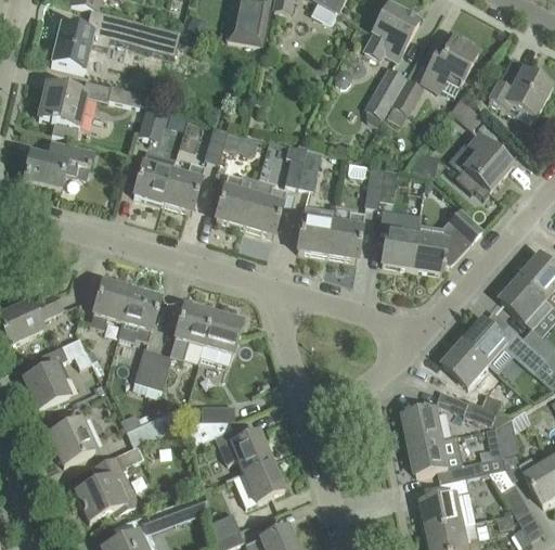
[(71,0),(71,3),(100,11),(102,0),(71,0)]
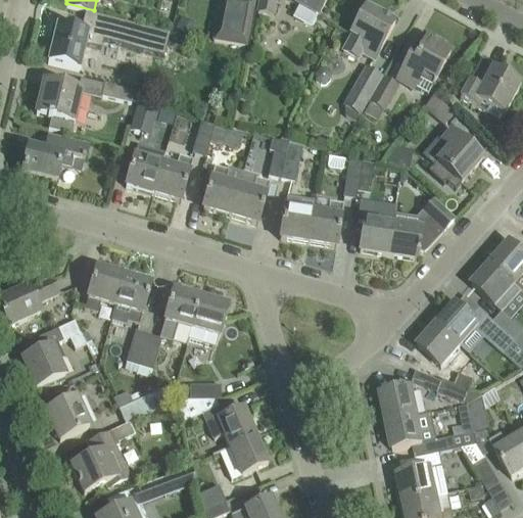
[(220,0),(214,39),(246,44),(254,1),(249,0),(220,0)]
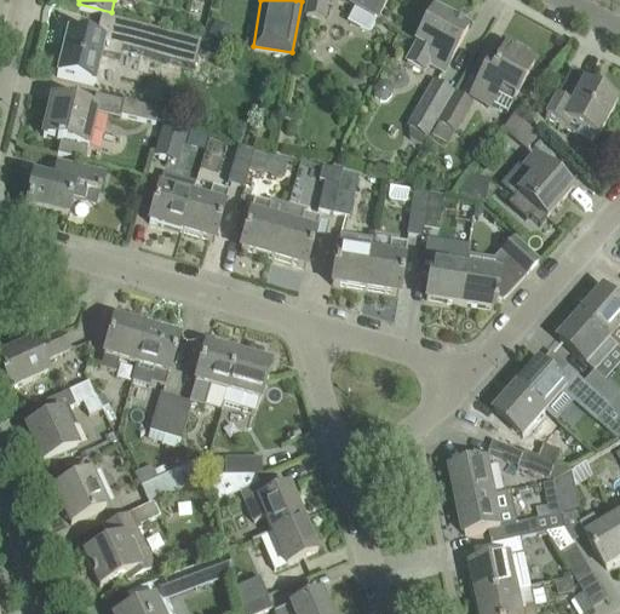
[(349,0),(354,3),(348,15),(369,27),(375,15),(377,15),(384,0),(308,0),(305,12),(322,16),(323,0),(349,0)]
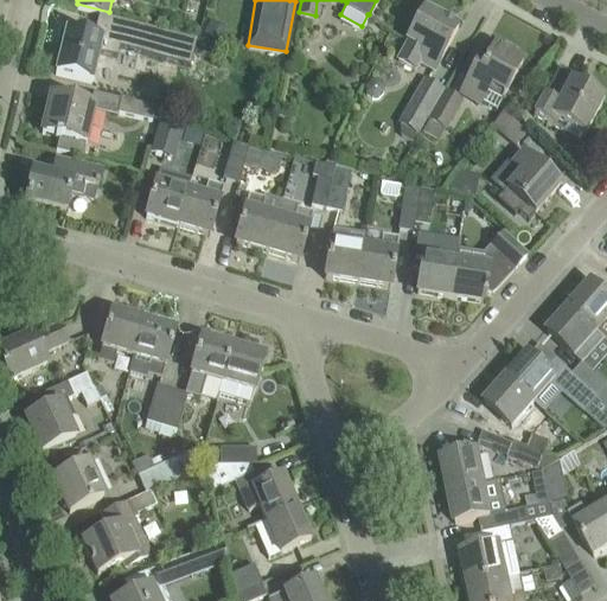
[(396,57),(416,68),(421,58),(435,66),(447,44),(458,23),(423,5),(413,25),(396,57)]
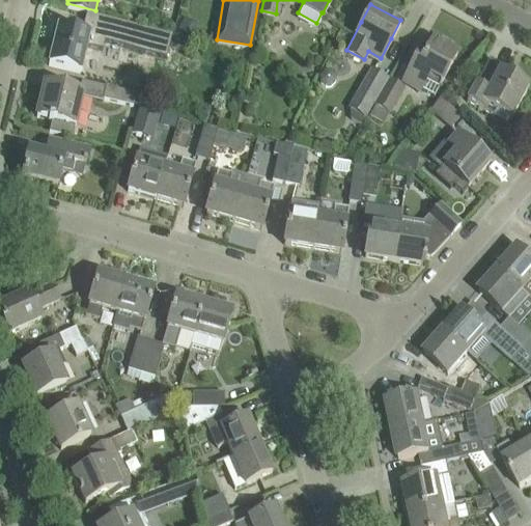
[(58,24),(49,60),(70,65),(81,68),(87,42),(103,47),(105,37),(124,43),(133,45),(138,22),(128,20),(108,15),(104,30),(86,26),(85,31),(58,24)]
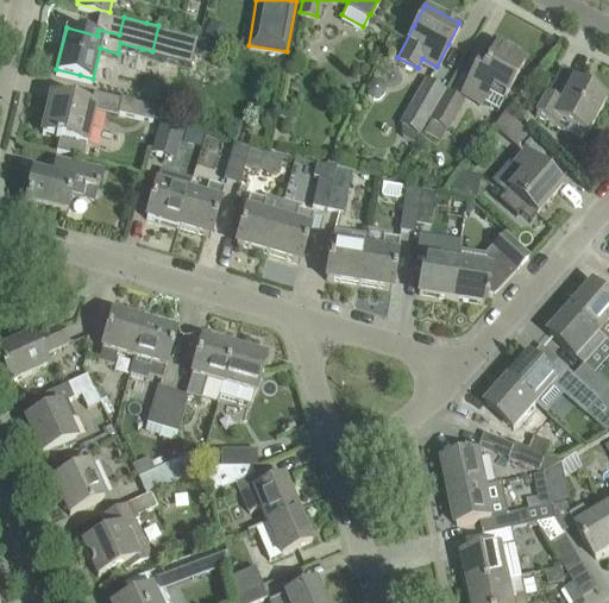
[(177,32),(174,48),(187,51),(190,36),(177,32)]
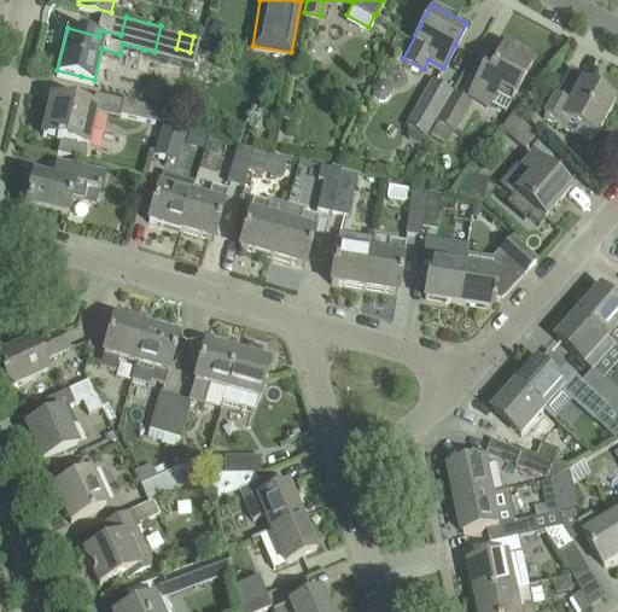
[(489,98),(506,108),(532,59),(503,44),(496,56),(490,52),(468,92),(488,102),(489,98)]
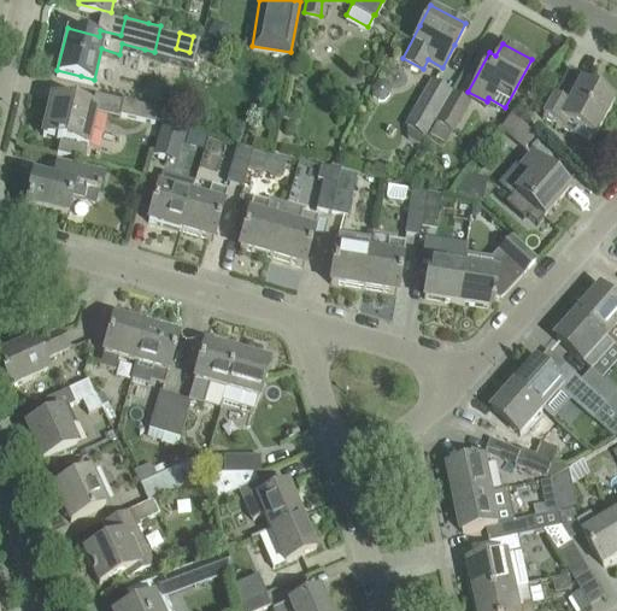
[(589,76),(569,64),(542,113),(588,137),(592,133),(594,134),(613,97),(586,82),(589,76)]
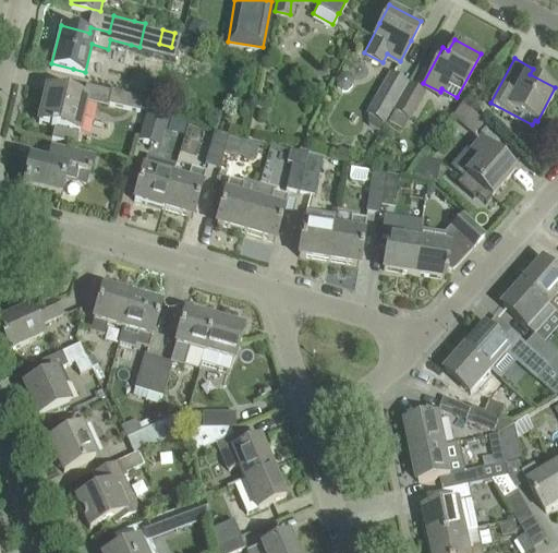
[(381,119),(405,79),(389,69),(365,110),(367,111),(368,121),(378,128),(383,120),(381,119)]
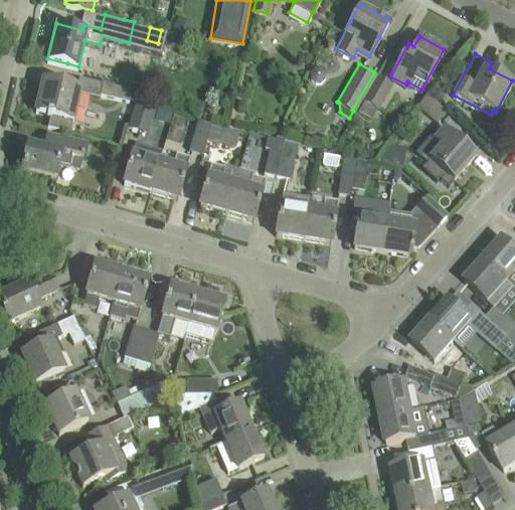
[(378,108),(392,83),(378,74),(364,99),(378,108)]
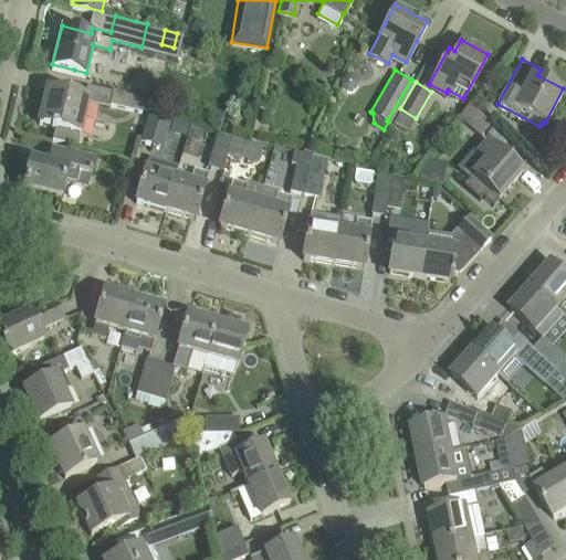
[(54,126),(52,137),(76,144),(88,96),(48,86),(39,120),(52,123),(51,125),(54,126)]
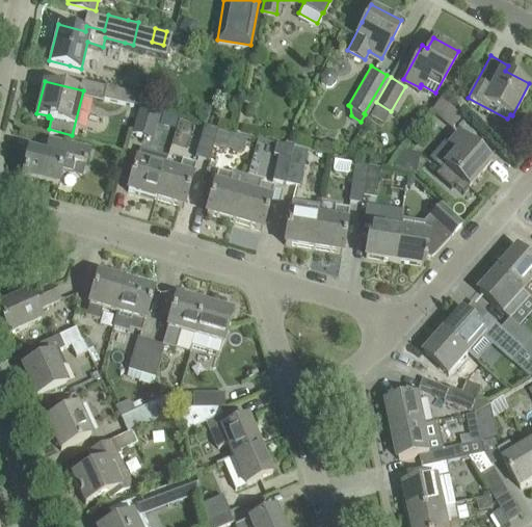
[(103,96),(133,102),(136,90),(106,83),(103,96)]
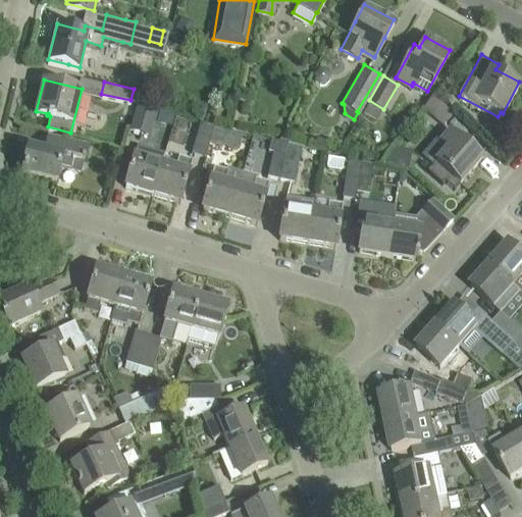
[(422,104),(442,122),(456,108),(435,90),(422,104)]
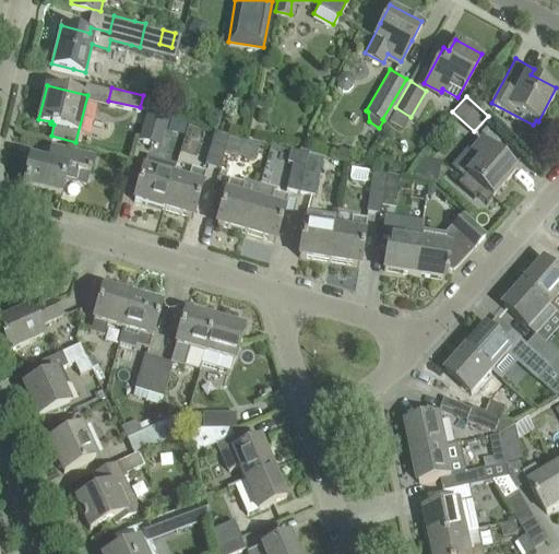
[(169,113),(149,106),(140,134),(152,138),(157,118),(167,120),(169,113)]
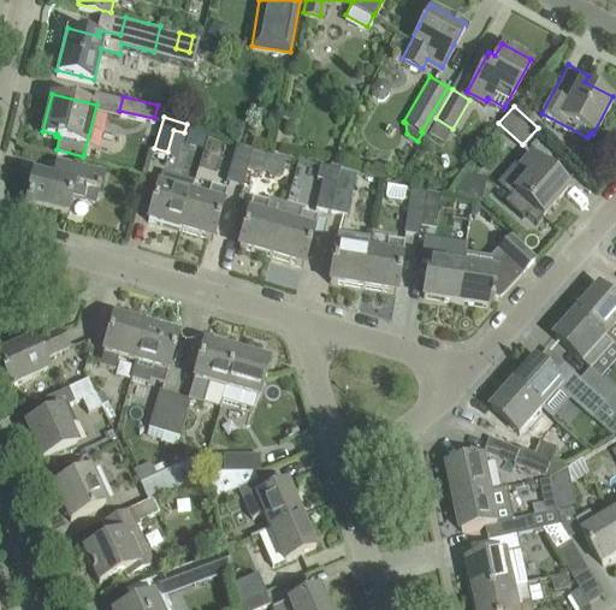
[(246,130),(242,138),(253,142),(256,134),(246,130)]
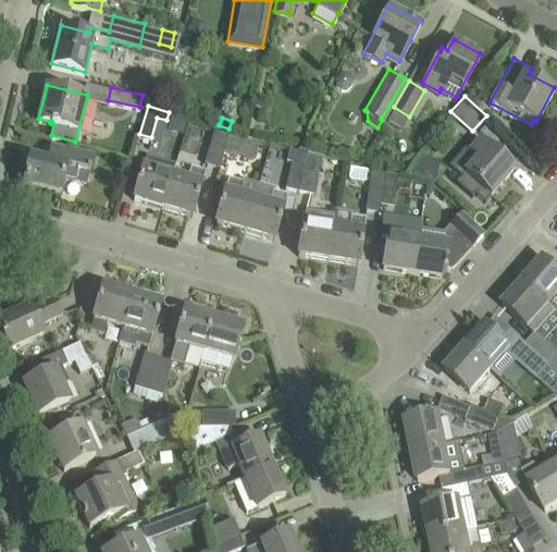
[(203,160),(219,164),(224,143),(227,132),(229,132),(213,127),(203,160)]
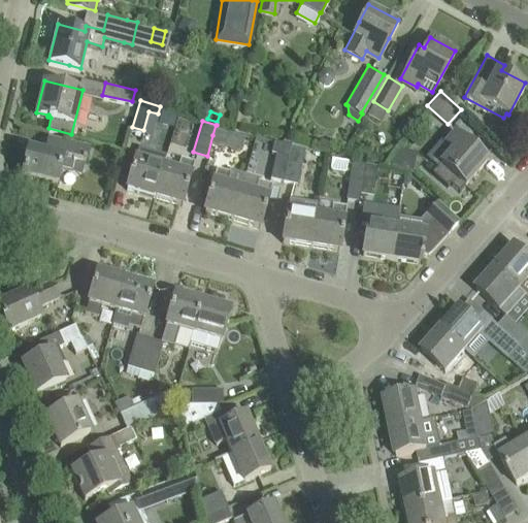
[(216,125),(212,135),(224,138),(227,129),(216,125)]
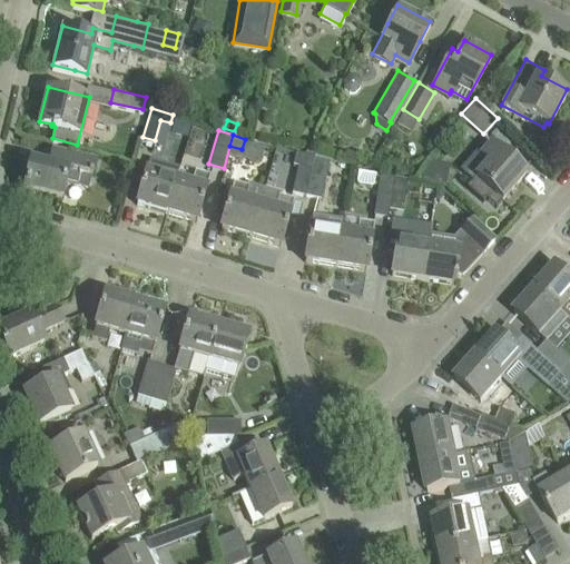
[(488,159),(467,184),(483,198),(485,195),(497,204),(527,170),(491,139),(479,151),(488,159)]
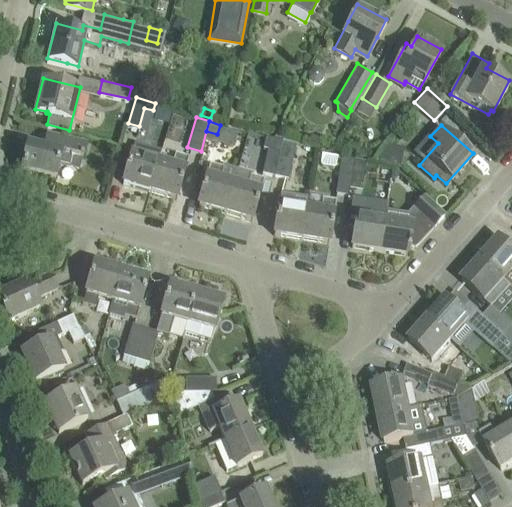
[(227,127),(223,140),(233,143),(237,130),(227,127)]
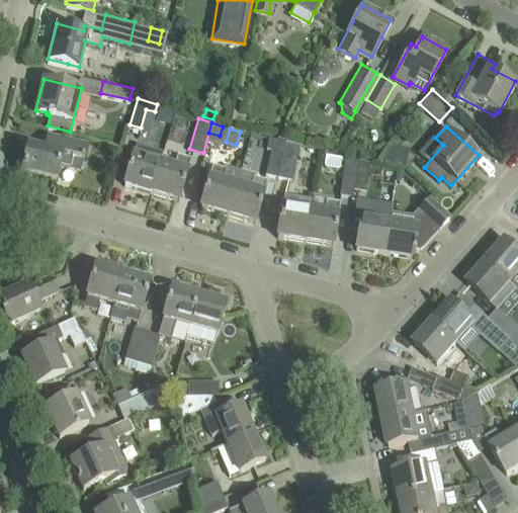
[(21,168),(56,176),(59,163),(71,166),(75,164),(77,155),(83,157),(86,143),(56,136),(53,149),(28,143),(21,168)]
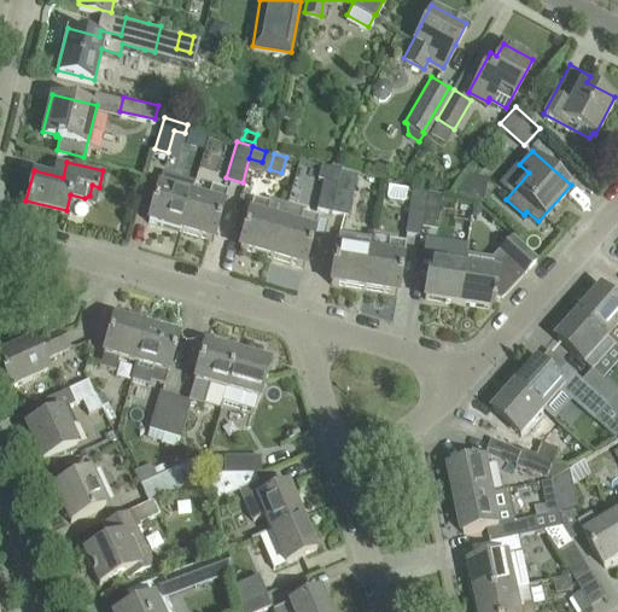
[(326,163),(320,162),(318,175),(324,176),(316,205),(331,209),(337,180),(339,169),(338,169),(339,167),(326,163)]
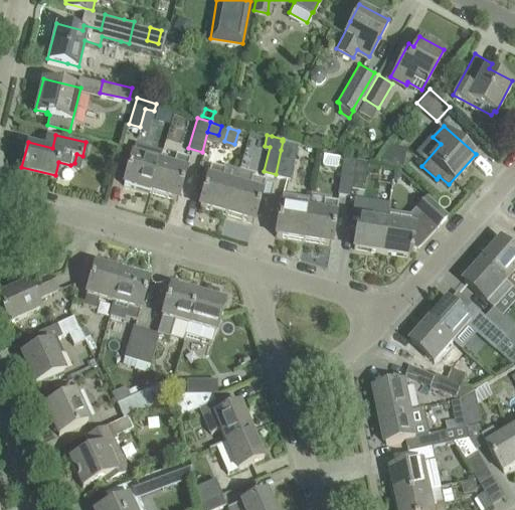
[(150,189),(159,159),(162,149),(136,141),(132,152),(123,181),(150,189)]
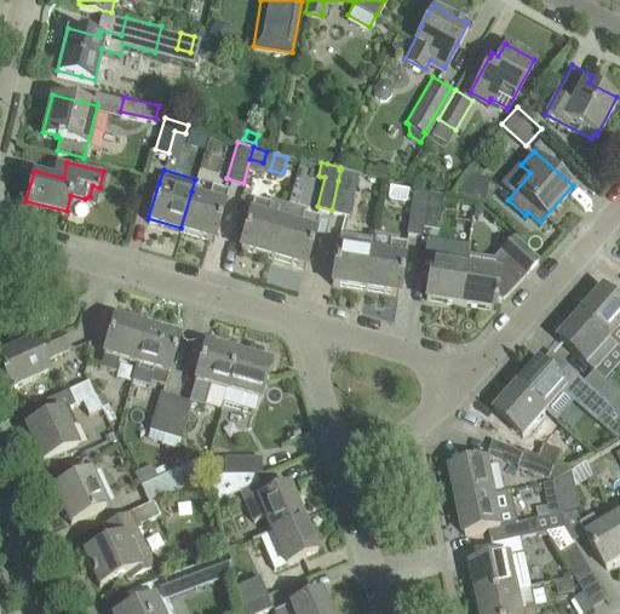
[(338,181),(332,210),(349,213),(357,173),(340,170),(338,181)]
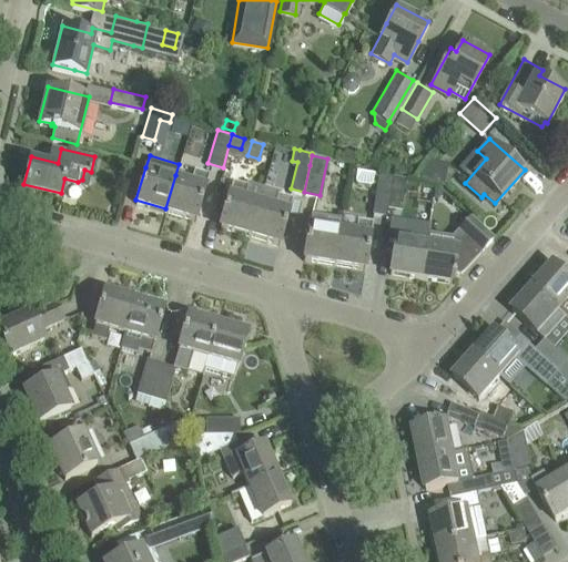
[(175,175),(165,208),(196,217),(205,184),(205,183),(209,172),(194,169),(191,180),(175,175)]
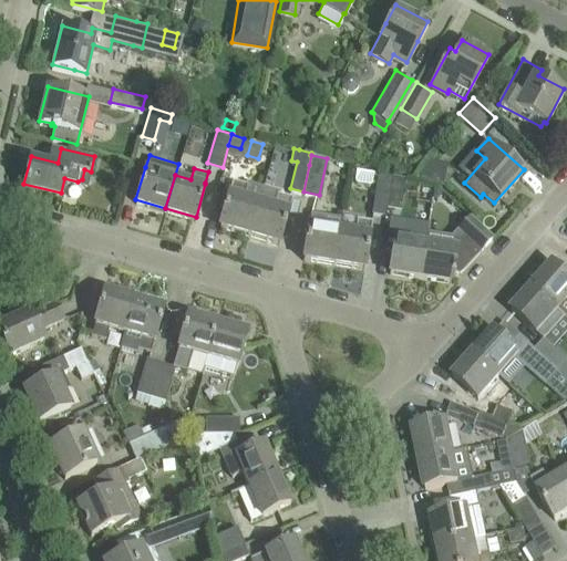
[(388,205),(393,174),(378,172),(377,179),(372,210),(385,213),(387,205),(388,205)]
